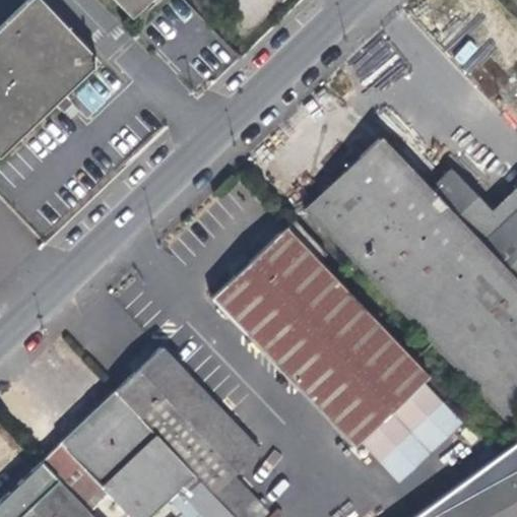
[(28,0),(0,27),(0,154),(52,106),(99,61),(39,0),(28,0)]
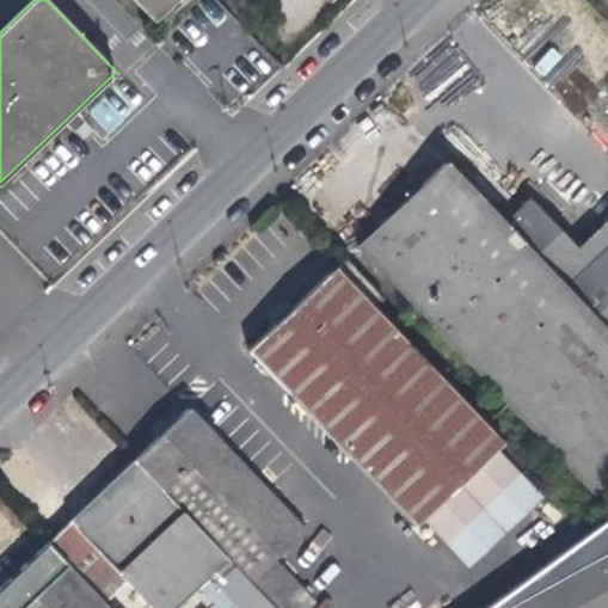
[(135,0),(157,23),(179,0),(135,0)]
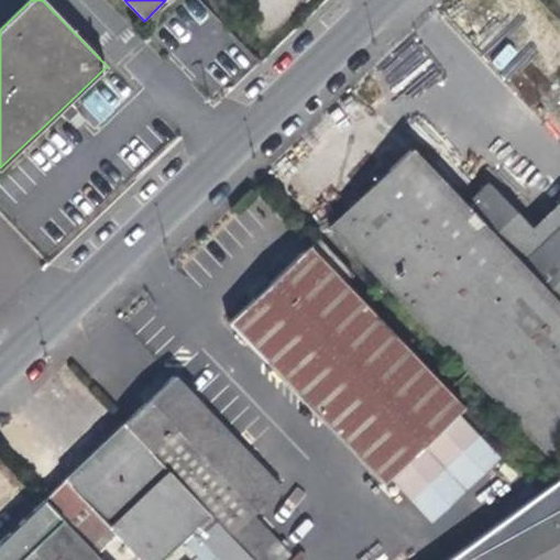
[(548,454),(559,443),(559,303),(522,264),(467,206),(413,151),(376,185),(331,229),(548,454)]
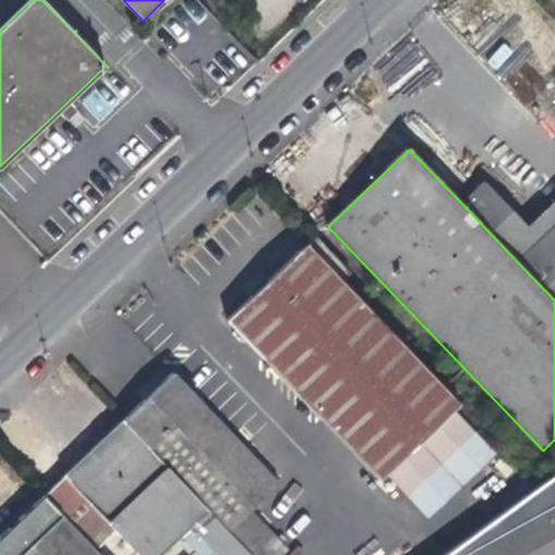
[(517,262),(541,239),(528,226),(485,182),(462,204),(517,262)]
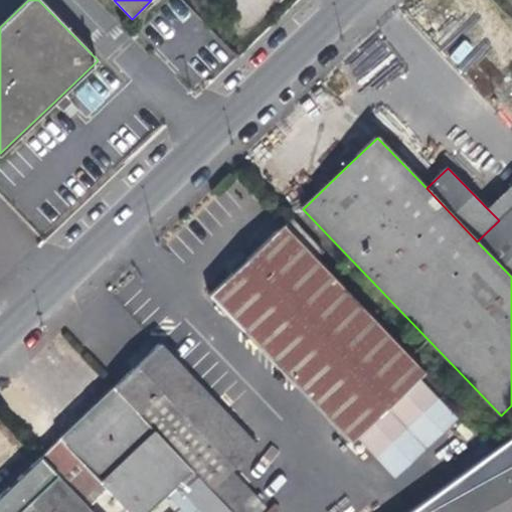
[(511,185),(487,208),(499,220),(511,207),(511,185)]
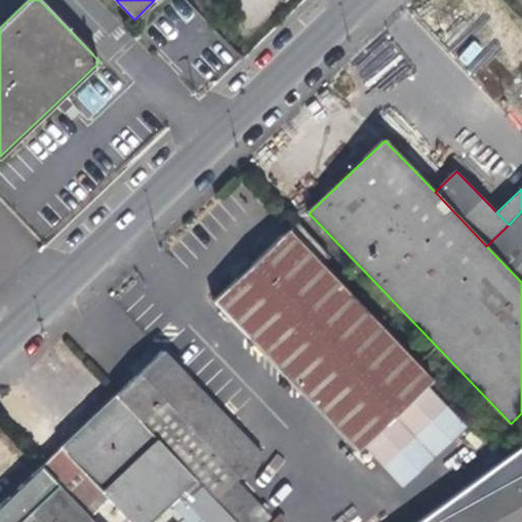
[(521,211),(509,225),(486,246),(521,282),(521,211)]
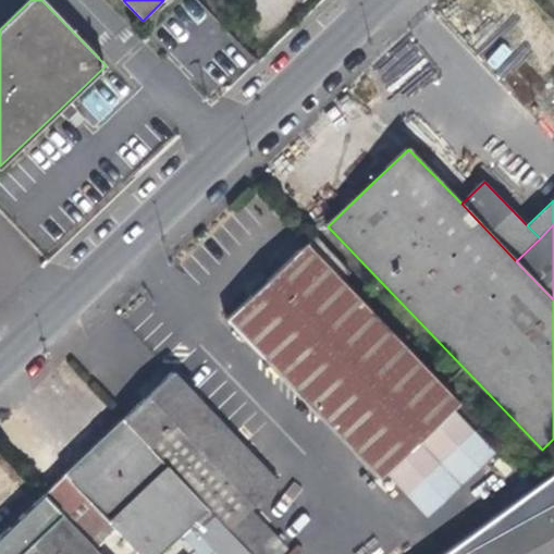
[(316,236),(309,243),(344,280),(351,272),(316,236)]
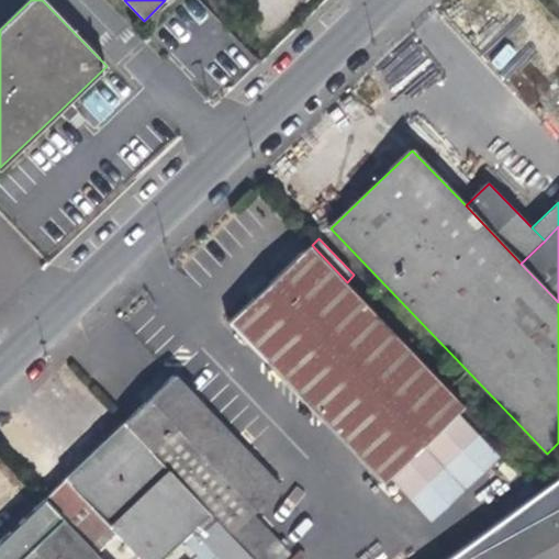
[(383,482),(390,477),(457,412),(465,405),(347,282),(312,245),(277,278),(231,323),(383,482)]
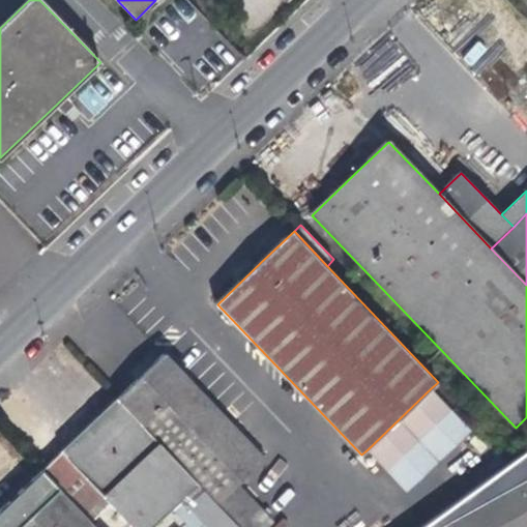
[(145,375),(119,399),(200,485),(203,488),(226,511),(239,526),(270,526),(274,523),(240,486),(267,461),(167,354),(145,375)]
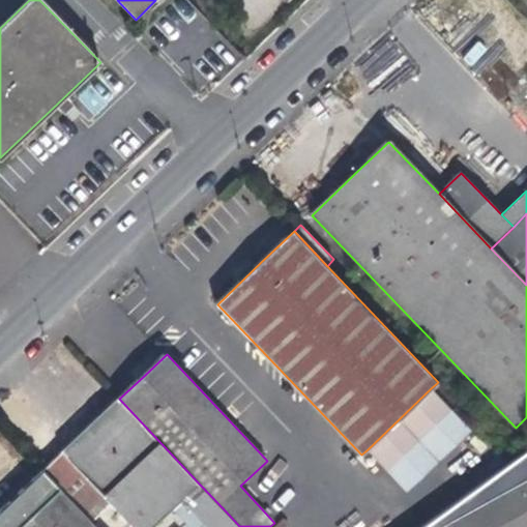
[(451,410),(431,388),(368,449),(388,471),(451,410)]
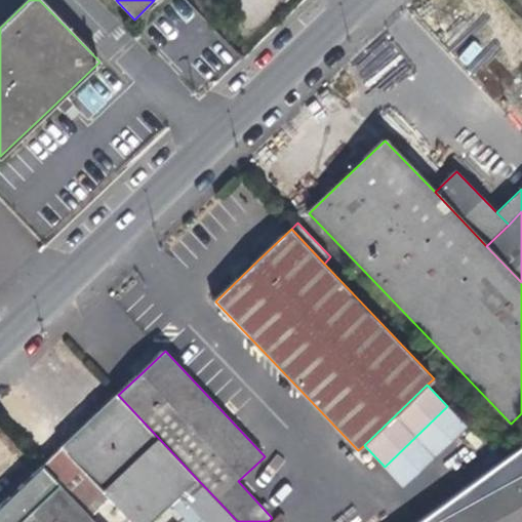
[(63,448),(109,497),(132,521),(152,521),(198,480),(118,395),(90,422),(63,448)]
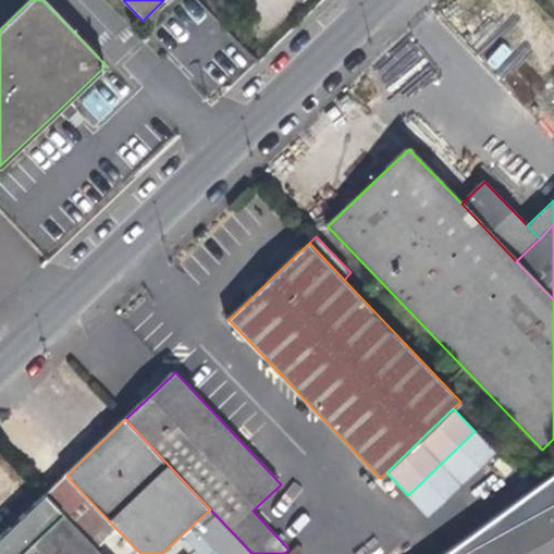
[(553,475),(441,553),(553,553),(553,475)]
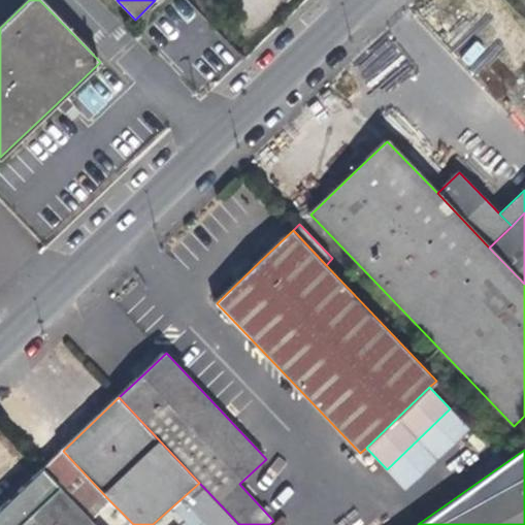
[(109,500),(63,451),(43,469),(62,489),(90,519),(109,500)]
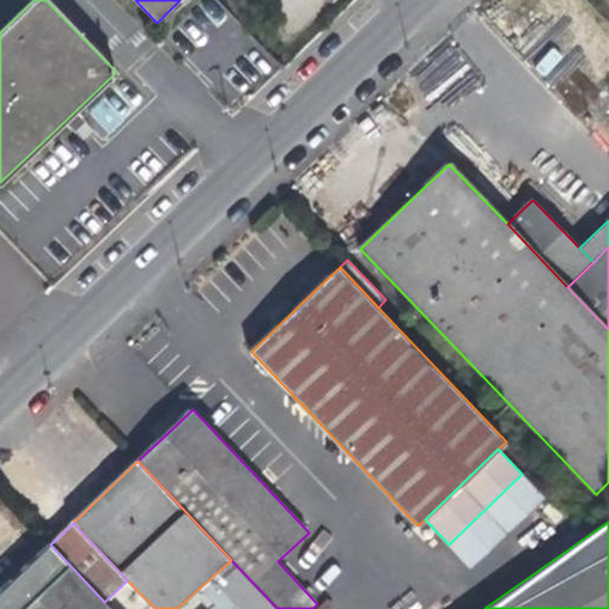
[(25,608),(72,567),(50,544),(20,572),(0,590),(0,608),(25,608)]
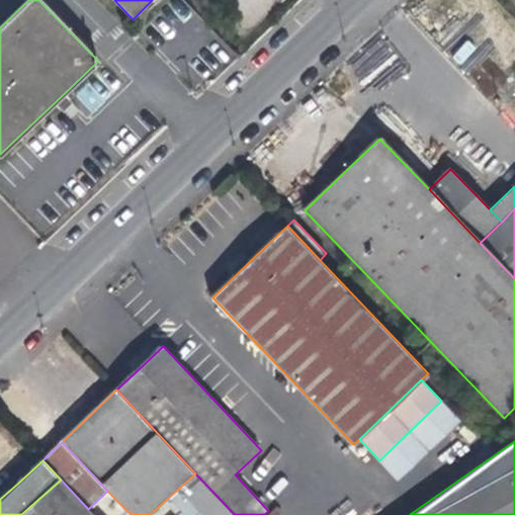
[(204,514),(221,500),(198,477),(182,492),(202,514),(204,514)]
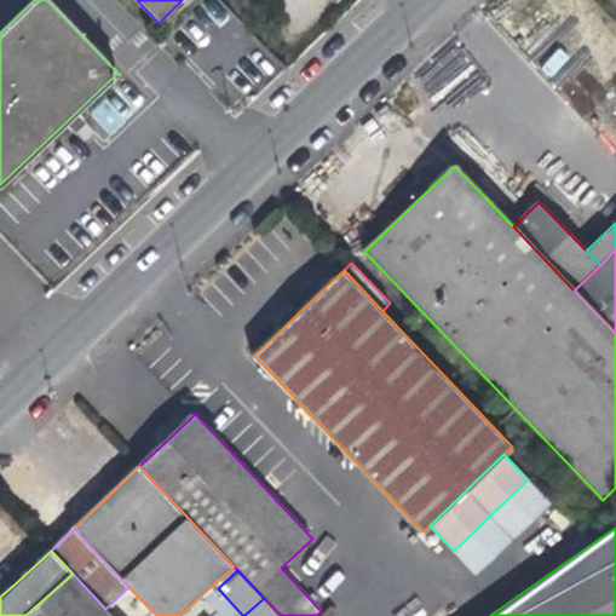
[(73,574),(26,615),(111,615),(105,609),(73,574)]
